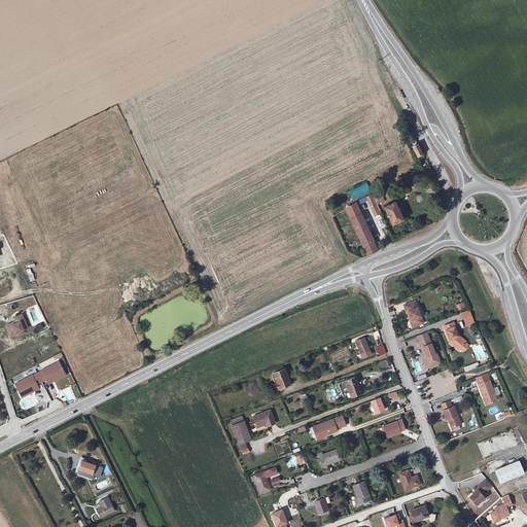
[(425,154),(420,143),(417,144),(416,141),(410,145),(416,159),(425,154)]
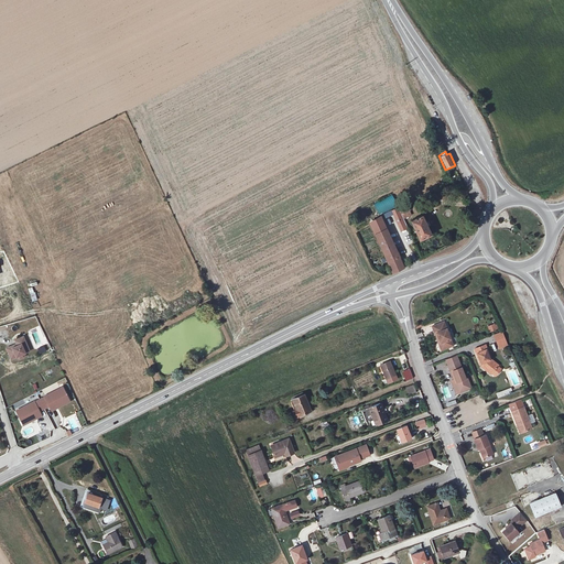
[(392,195),(373,203),(379,215),(398,206),(392,195)]
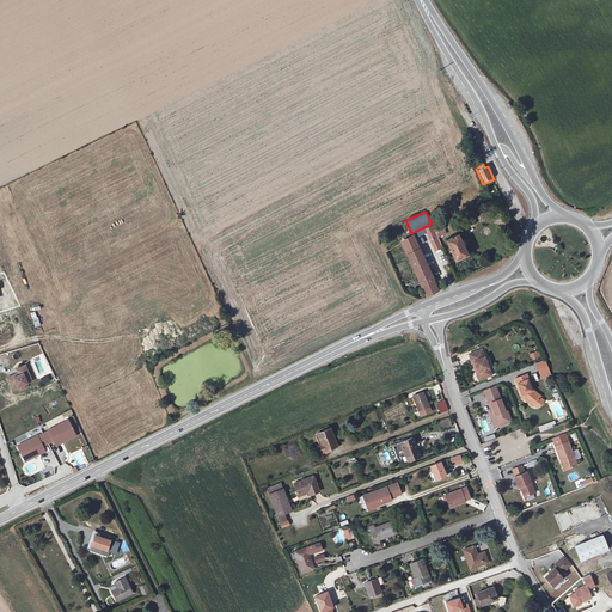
[(426,228),(429,239),(435,251),(442,249),(439,239),(438,236),(433,226),(426,228)]
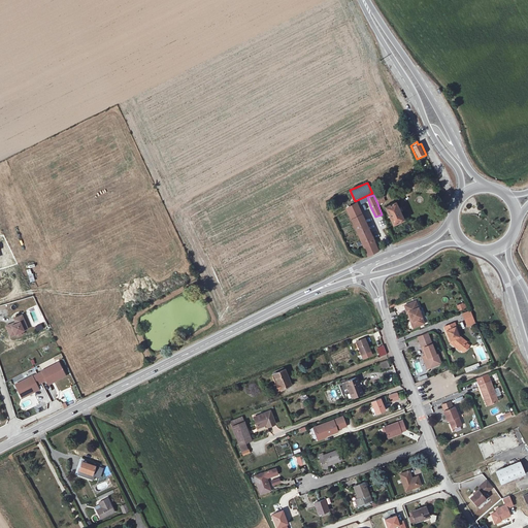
[(405,220),(397,201),(385,206),(394,225),(405,220)]
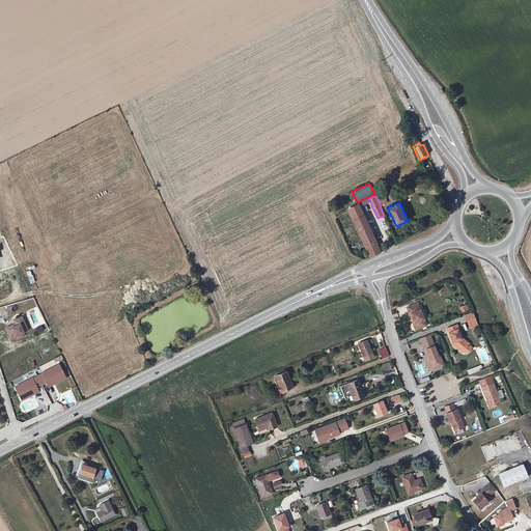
[(359,204),(348,210),(370,256),(382,251),(359,204)]
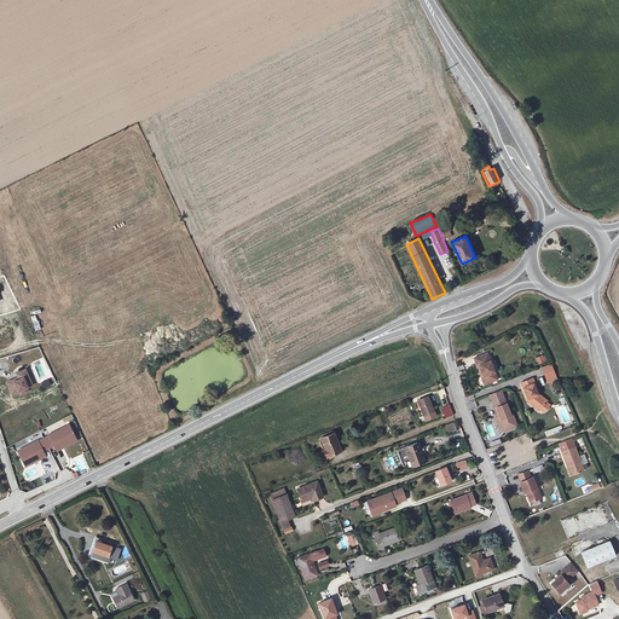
[(484,375),(481,375),(485,383),(498,379),(487,352),(475,357),(478,364),(479,364),(484,375)]
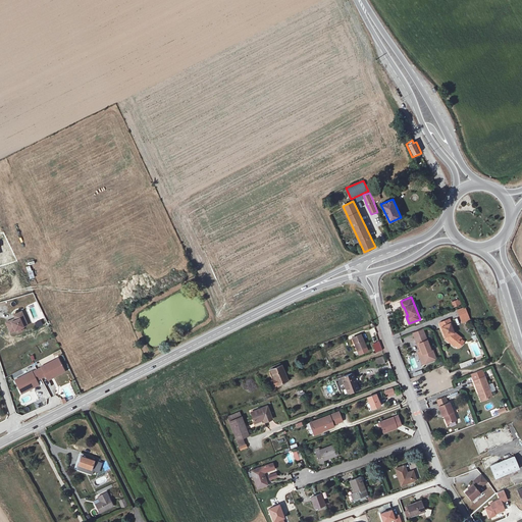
[(451,302),(453,308),(461,305),(459,299),(451,302)]
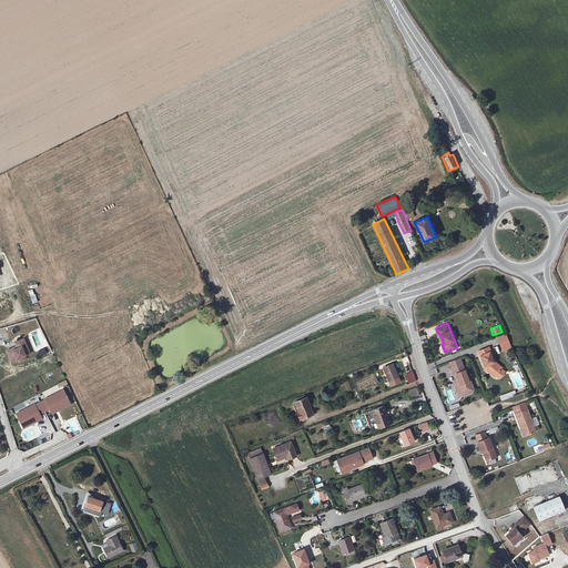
[(510,345),(507,335),(499,338),(503,348),(510,345)]
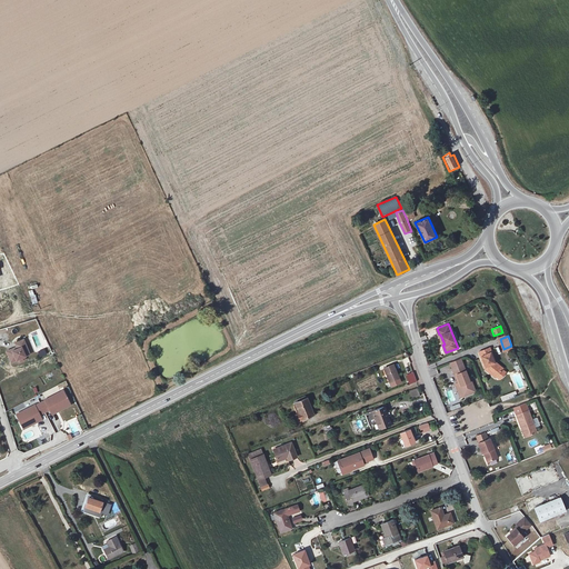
[(17,347),(7,351),(8,357),(10,356),(13,361),(16,360),(20,362),(25,360),(26,357),(25,353),(29,352),(23,340),(15,343),(17,347)]
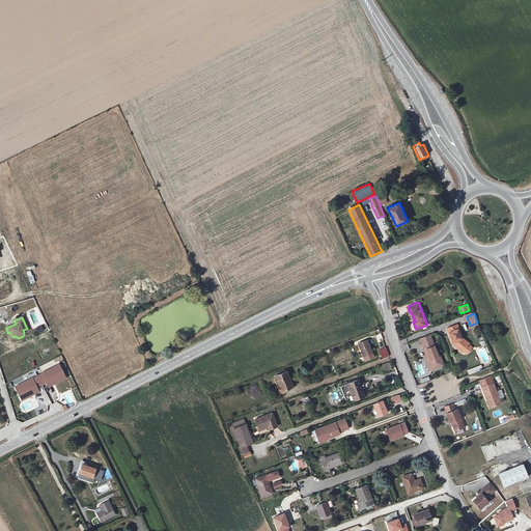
[(460,351),(464,354),(471,345),(465,341),(459,327),(449,331),(457,350),(460,352),(460,351)]
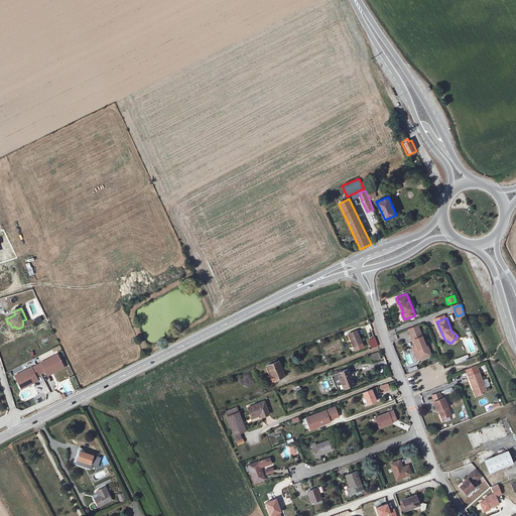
[(428,343),(426,344),(420,328),(410,332),(420,359),(432,355),(428,343)]
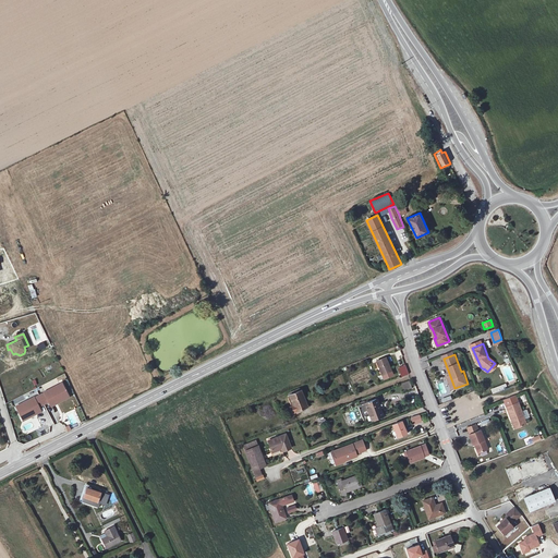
[(386,356),(377,361),(383,374),(391,371),(386,356)]
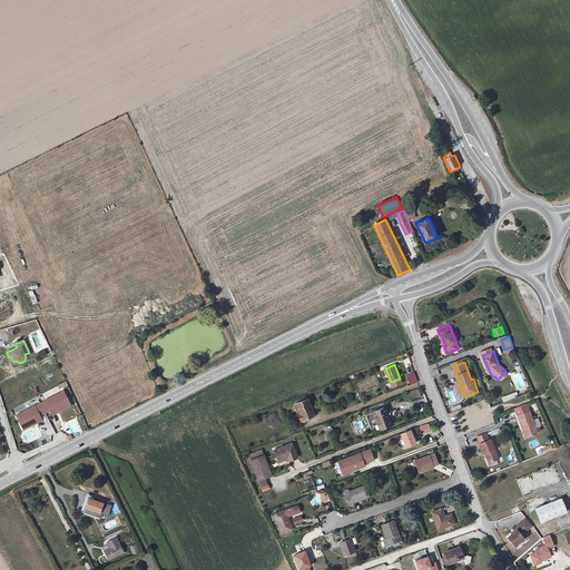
[(411,384),(418,382),(413,373),(408,375),(411,384)]
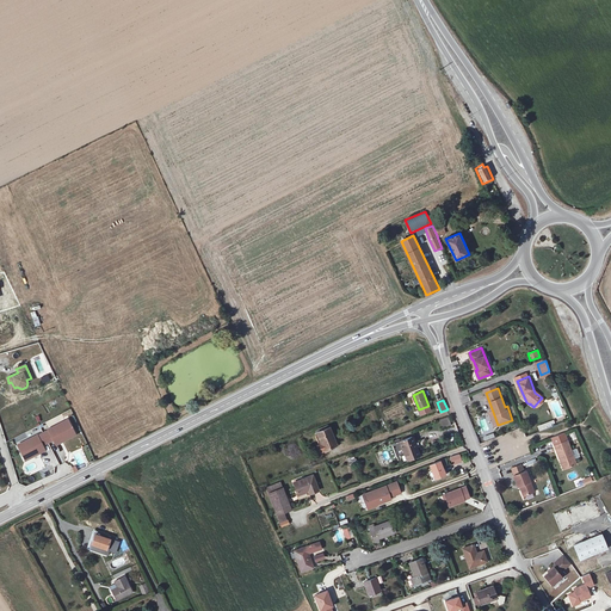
[(37,434),(18,444),(23,456),(37,449),(38,452),(45,450),(43,444),(54,439),(56,444),(62,440),(61,437),(74,430),(68,419),(48,429),(49,430),(38,434),(37,434)]
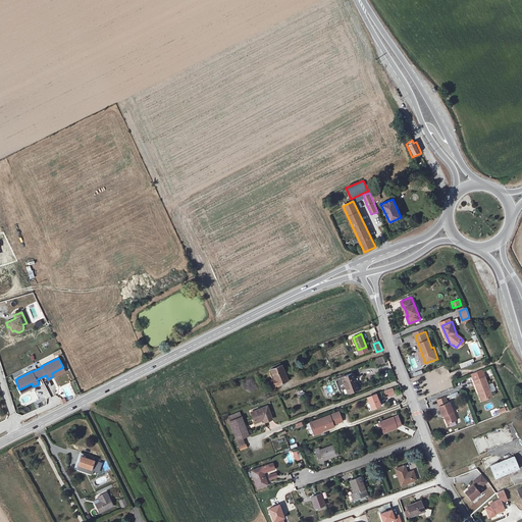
[(283,365),(272,369),(273,370),(272,371),(274,378),(273,379),(275,383),(289,378),(283,365)]
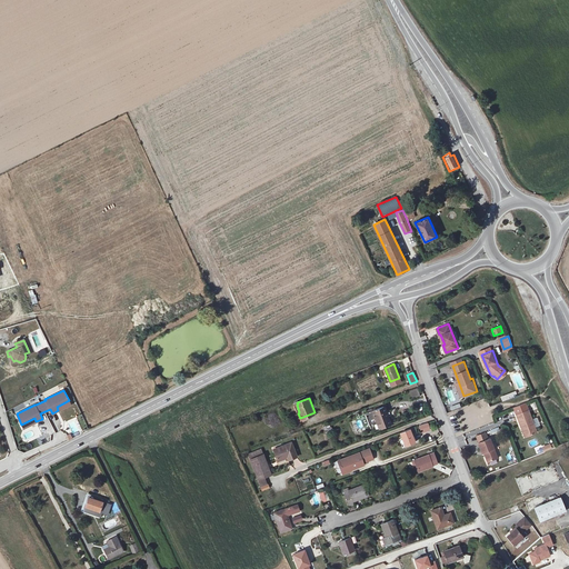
[(69,400),(57,407),(58,410),(71,405),(69,400)]
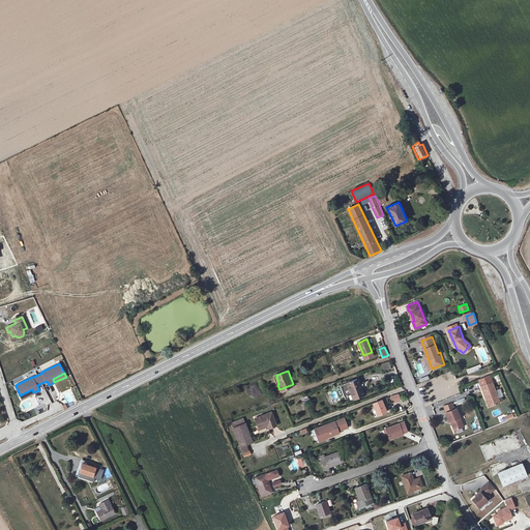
[(358,379),(347,384),(353,400),(363,394),(358,379)]
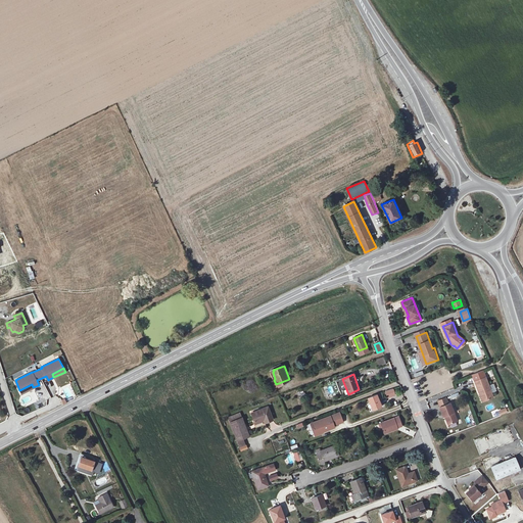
[(482,393),(485,401),(494,398),(487,378),(476,382),(480,394),(482,393)]
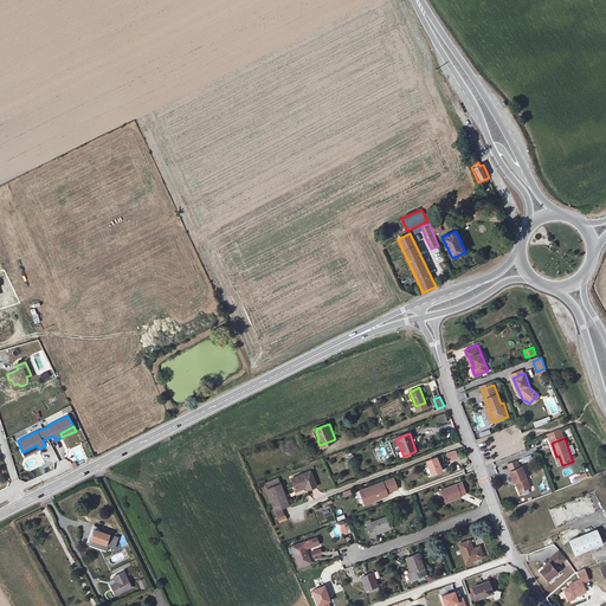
[(37,445),(23,452),(25,456),(38,449),(37,445)]
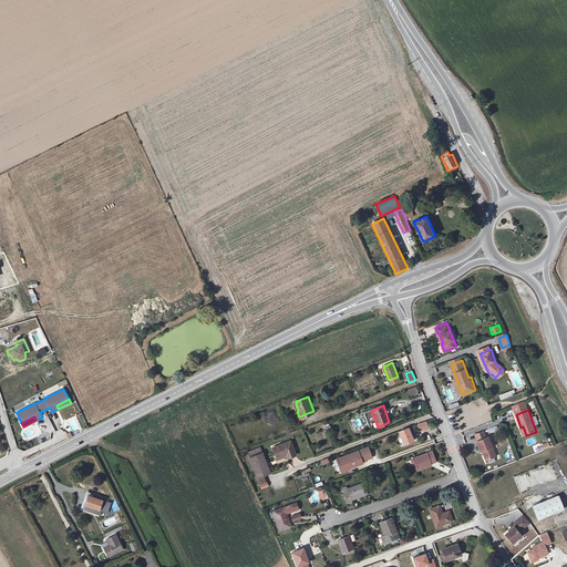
[(410,428),(400,431),(402,435),(400,436),(404,446),(410,444),(409,443),(415,440),(410,428)]
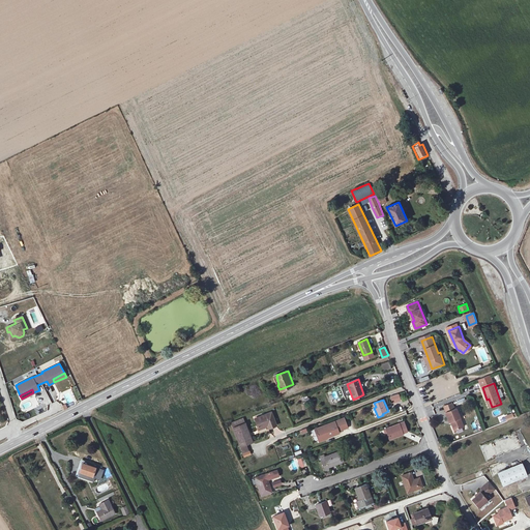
[(454,401),(443,405),(445,412),(457,408),(454,401)]
